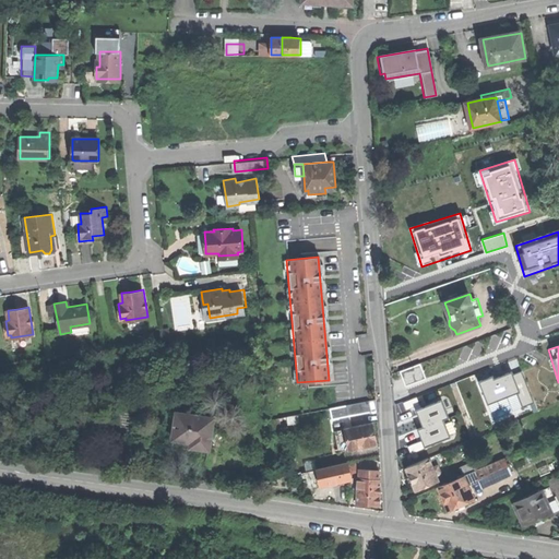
[(421,364),(402,369),(405,383),(425,379),(421,364)]
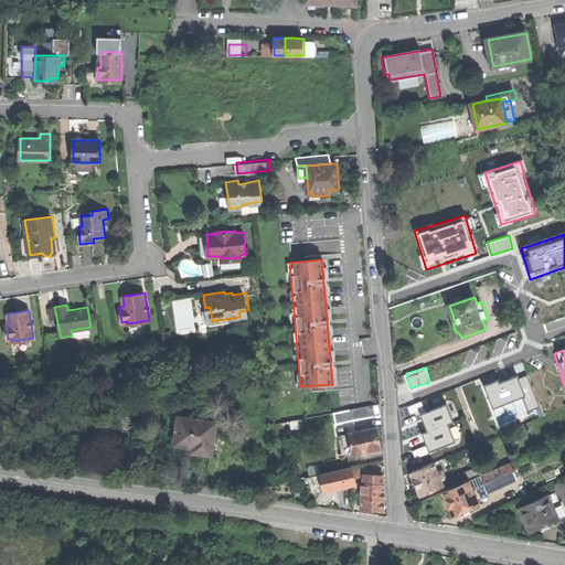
[(540,408),(526,374),(486,390),(493,409),(522,398),(526,413),(540,408)]
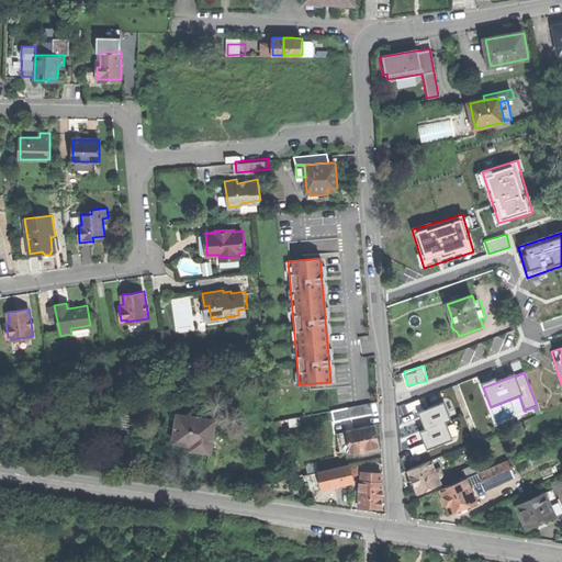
[(337,407),(339,418),(361,414),(358,402),(337,407)]
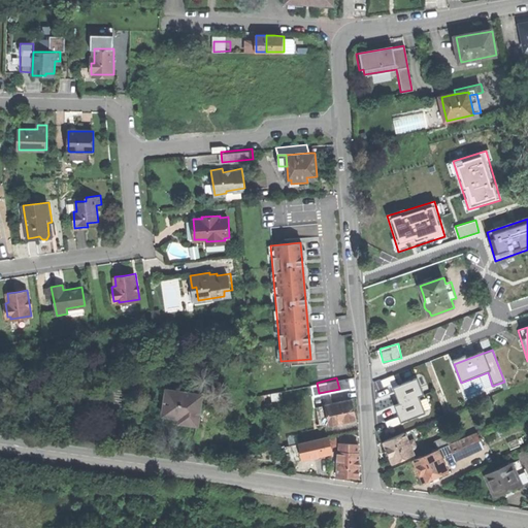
[(424,396),(417,378),(393,388),(399,404),(395,406),(400,424),(425,414),(419,398),(424,396)]
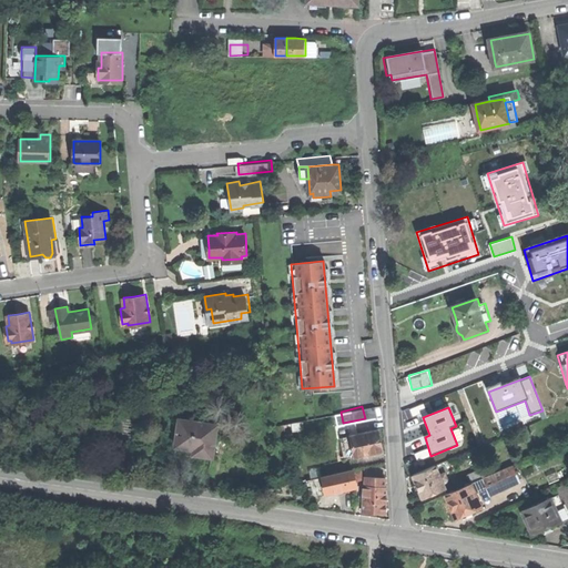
[(196,452),(211,453),(213,423),(176,419),(174,445),(186,446),(186,450),(196,452)]
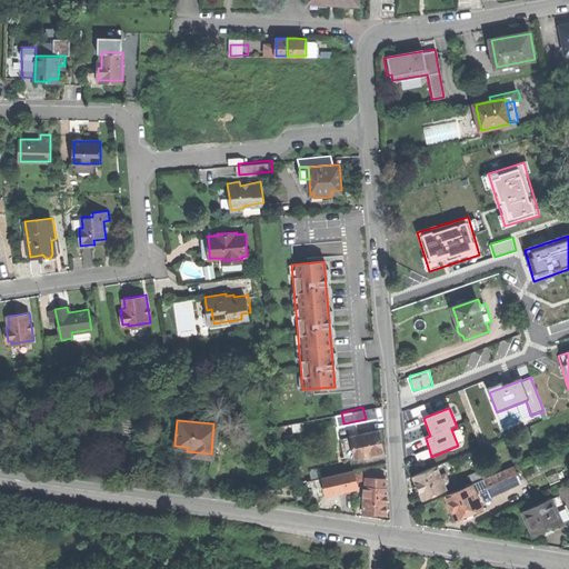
[(285,422),(287,436),(297,435),(293,421),(285,422)]
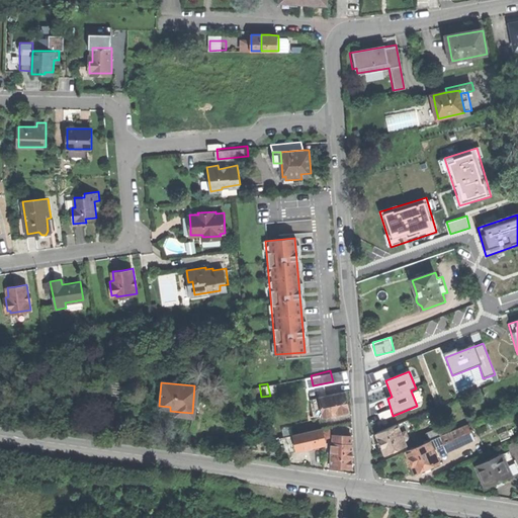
[(321,396),(324,414),(349,409),(347,399),(345,391),(321,396)]
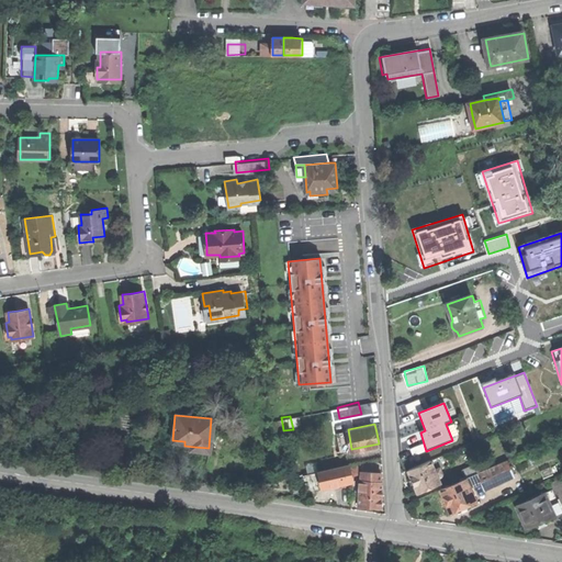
[(508,460),(492,468),(481,472),(479,473),(482,482),(513,469),(508,460)]
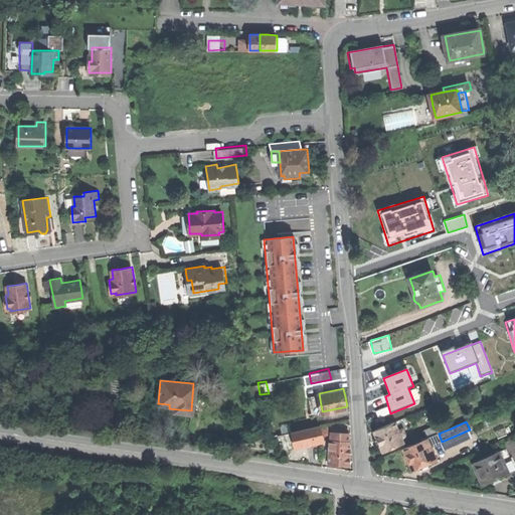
[(292,428),(295,446),(308,443),(324,440),(321,422),(292,428)]
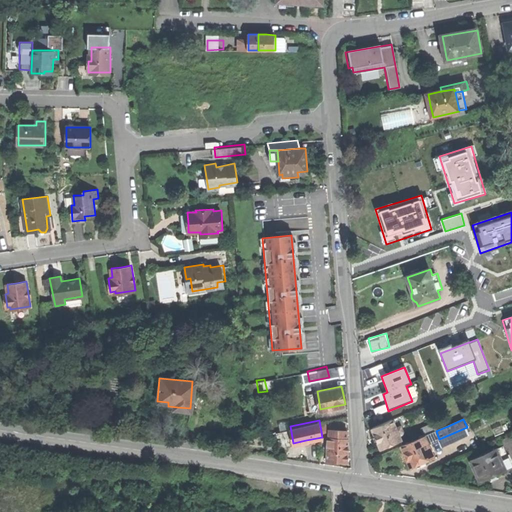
[(377,439),(381,449),(402,440),(399,433),(397,428),(394,420),(372,428),(377,439)]
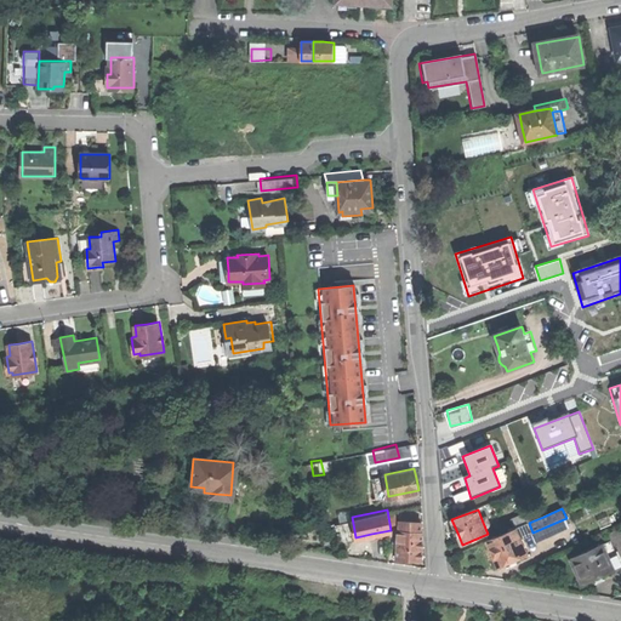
[(540,511),(529,516),(531,522),(543,517),(540,511)]
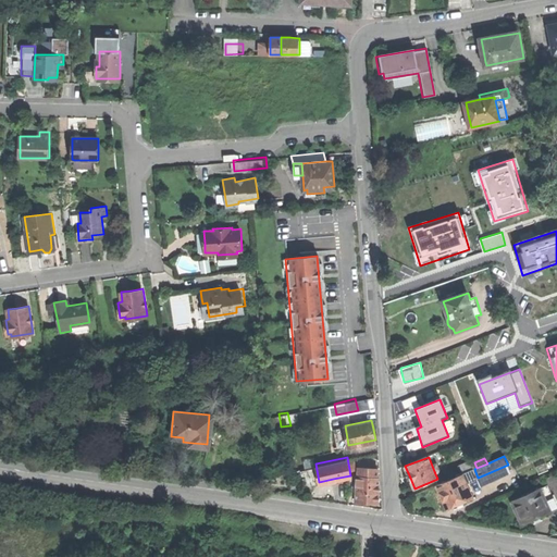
[(459,466),(462,474),(474,469),(477,468),(474,462),(473,459),(459,466)]
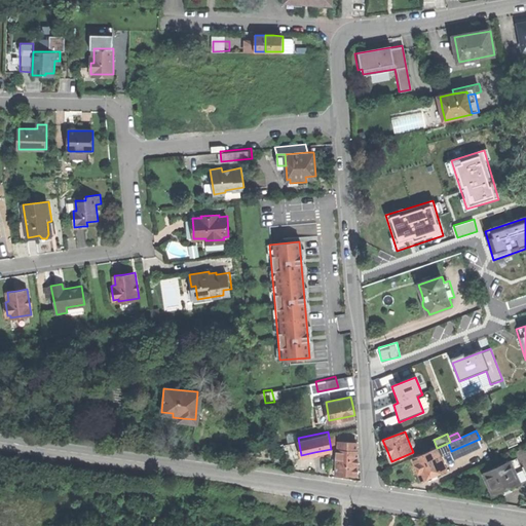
[(339,439),(339,448),(358,448),(358,440),(339,439)]
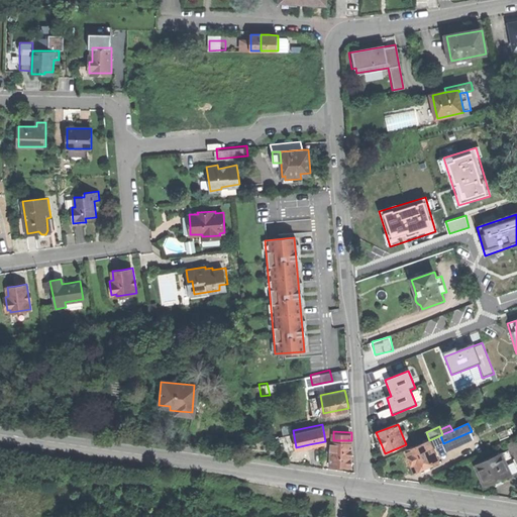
[(440,435),(429,440),(433,448),(443,443),(440,435)]
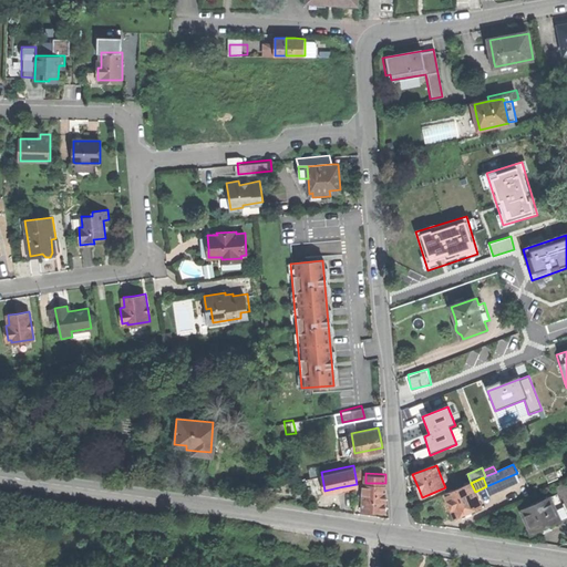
[(374,509),(385,511),(385,483),(366,483),(363,483),(363,509),(374,509)]
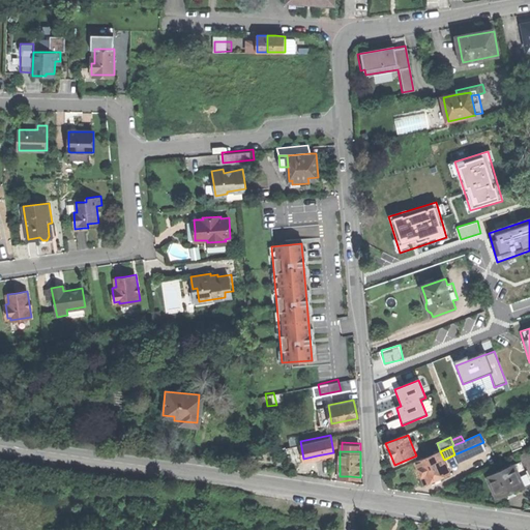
[(421,474),(425,484),(450,474),(444,460),(440,451),(415,462),(421,474)]
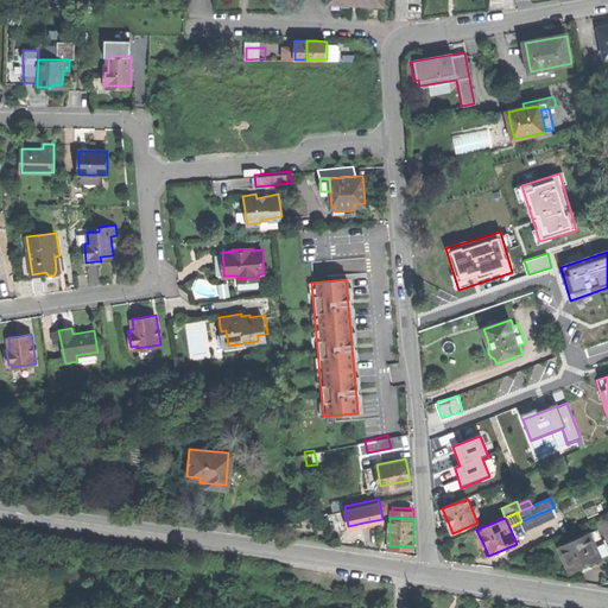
[(565,559),(571,572),(607,553),(607,551),(599,530),(559,548),(565,559)]
